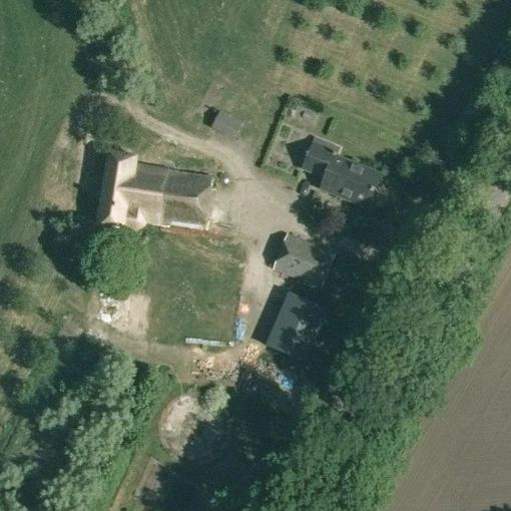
[(209,125),(231,137),(240,121),(218,109),(209,125)]
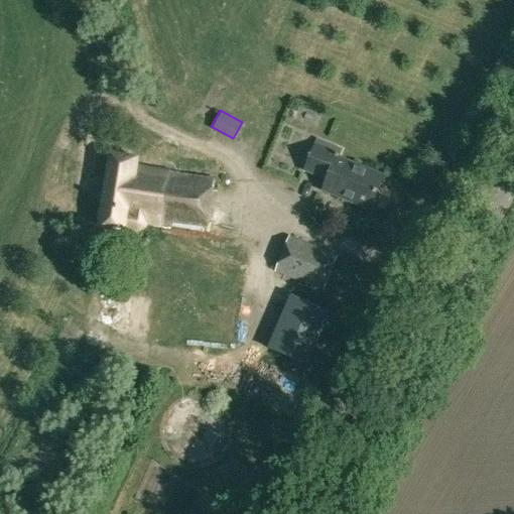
[(322,187),(369,207),(382,174),(335,155),(335,154),(312,145),(303,167),(326,176),(322,187)]
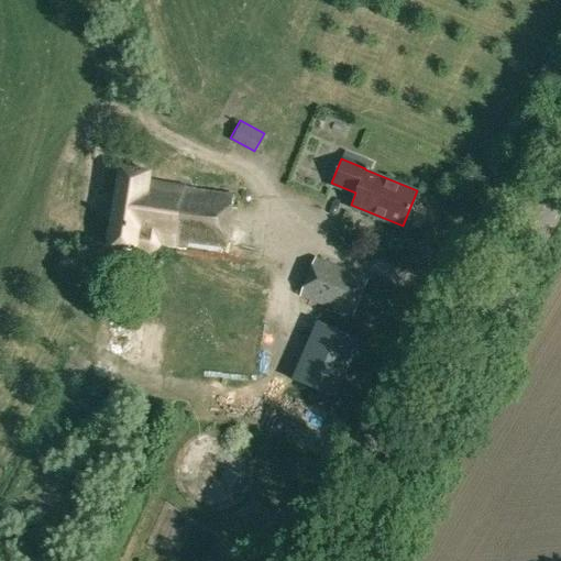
[(162,364),(252,377),(267,275),(222,268),(227,239),(228,239),(233,202),(147,189),(151,168),(118,164),(106,243),(140,250),(147,251),(154,248),(158,243),(185,248),(183,263),(177,262),(162,364)]
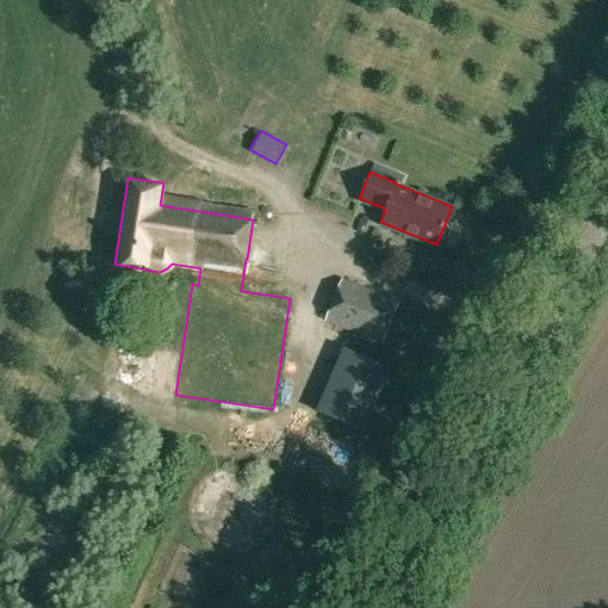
[(323,318),(380,342),(397,298),(340,275),(323,318)]
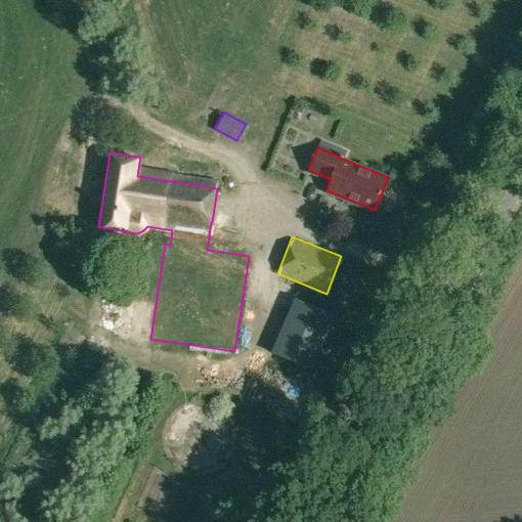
[(271,352),(312,370),(335,314),(294,297),(271,352)]
